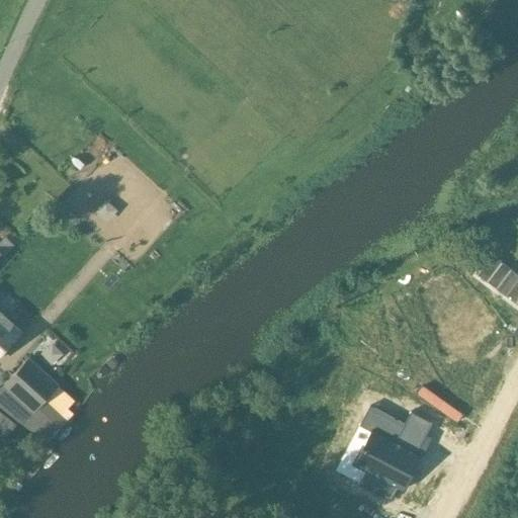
[(517,270),(517,245),(469,245),(469,270),(517,270)]
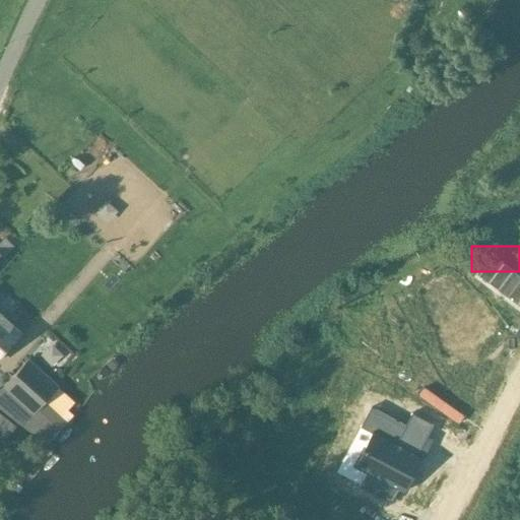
[(0,316),(0,356),(20,335),(0,316)]
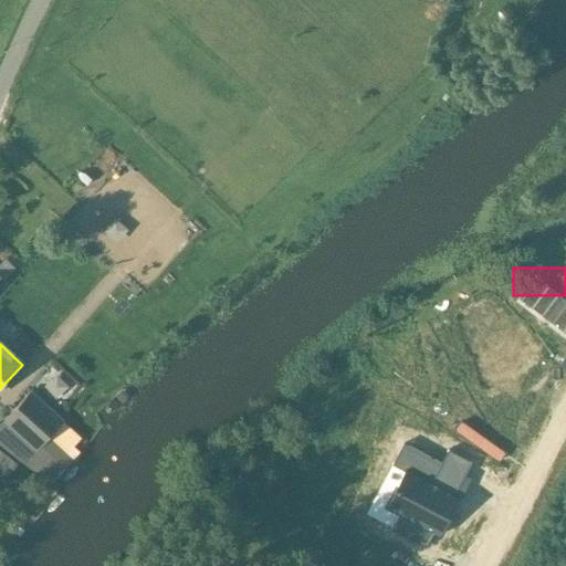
[(64,421),(31,391),(0,425),(0,446),(17,461),(21,458),(50,484),(73,459),(50,438),(64,421)]
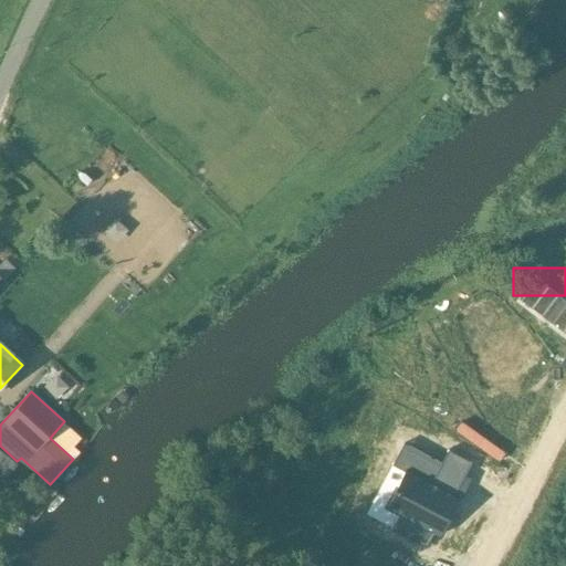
[(435,443),(388,406),(357,443),(380,462),(365,482),(415,524),(439,494),(412,471),(435,443)]
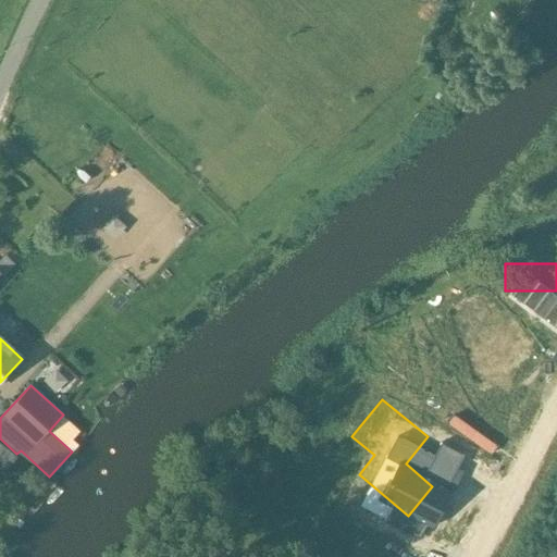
[(19,458),(0,443),(0,472),(4,475),(19,458)]
